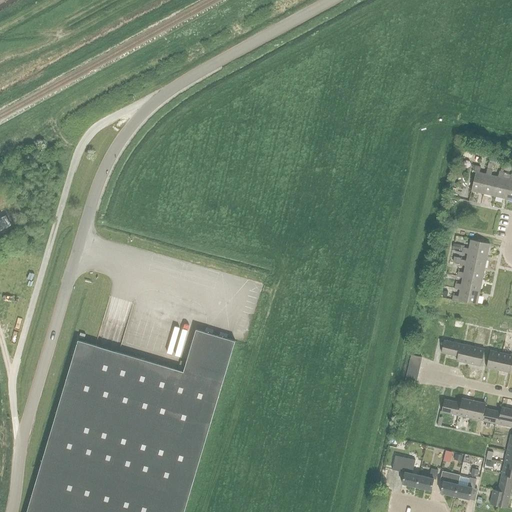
[(500,172),(505,173),(508,174),(510,165),(502,163),(500,172)]
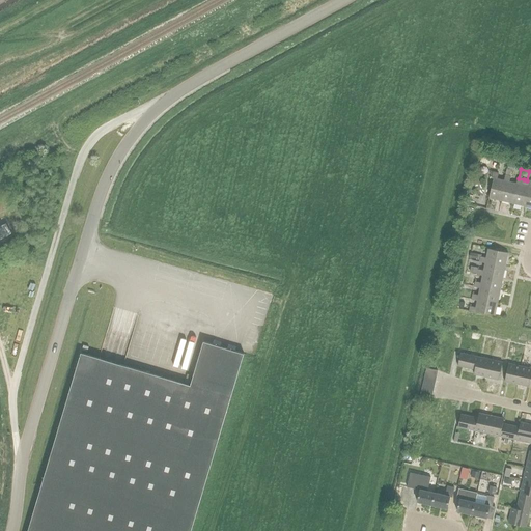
[(494,178),(488,198),(501,201),(505,180),(504,180),(497,178),(499,173),(493,172),(492,178),(494,178)]
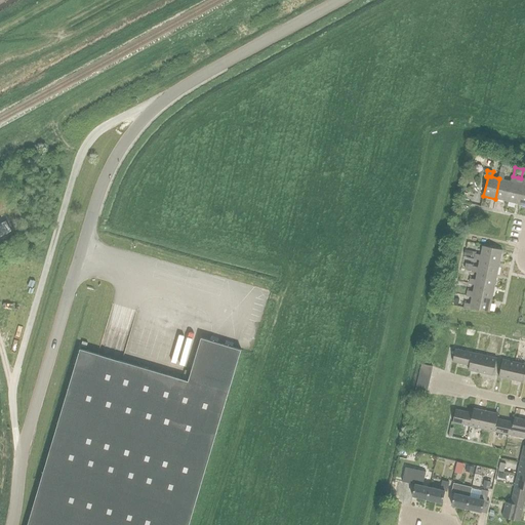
[(499,178),(495,199),(508,201),(513,182),(511,182),(503,179),(506,174),(499,173),(498,178),(499,178)]
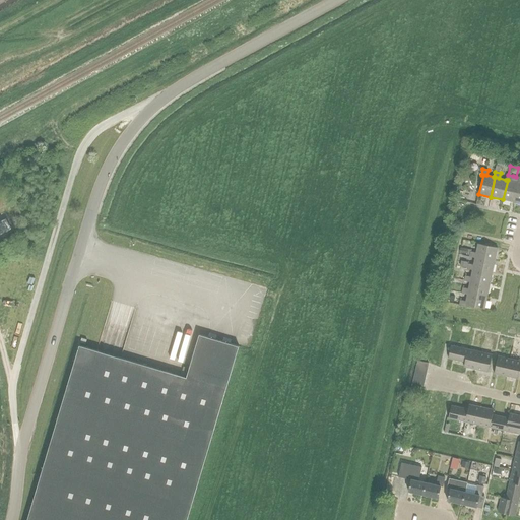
[(513,176),(508,175),(507,175),(506,180),(508,180),(503,199),(515,202),(519,183),(518,183),(511,181),(513,176)]
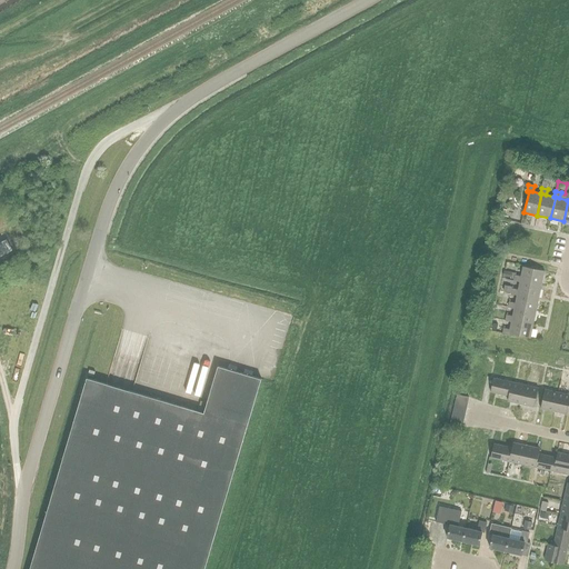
[(0,257),(12,250),(7,240),(0,243),(0,257)]
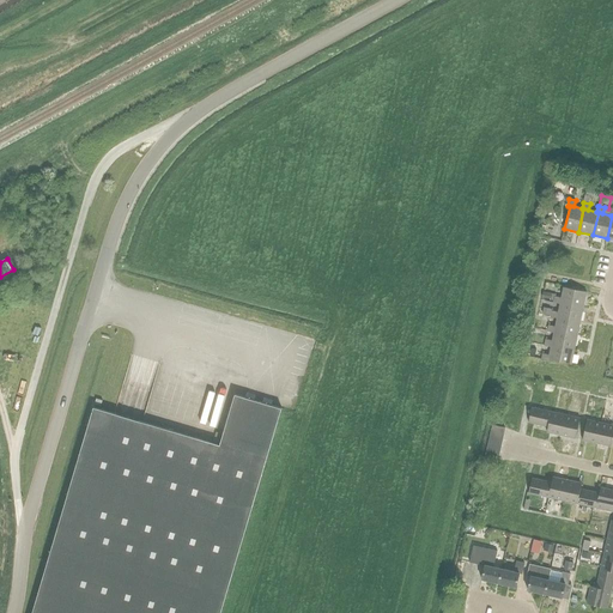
[(544,292),(542,298),(554,301),(554,303),(560,304),(560,302),(583,307),(587,292),(564,287),(562,298),(556,297),(556,295),(544,292)]
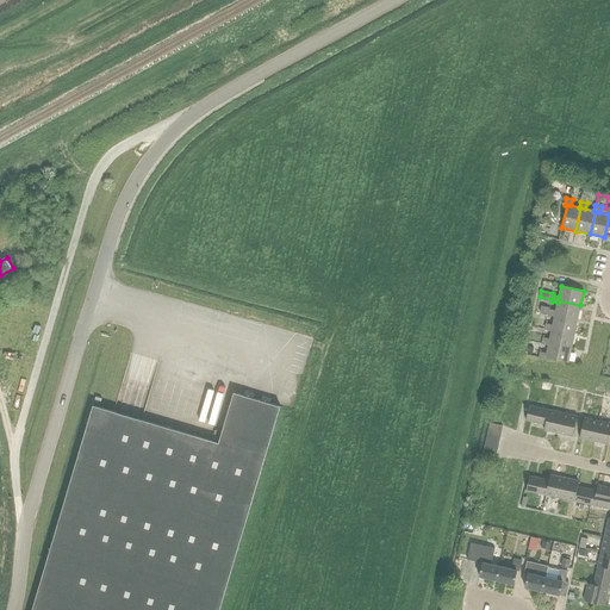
[(551,310),(549,316),(555,317),(555,316),(578,321),(580,305),(558,300),(558,303),(556,311),(551,310)]
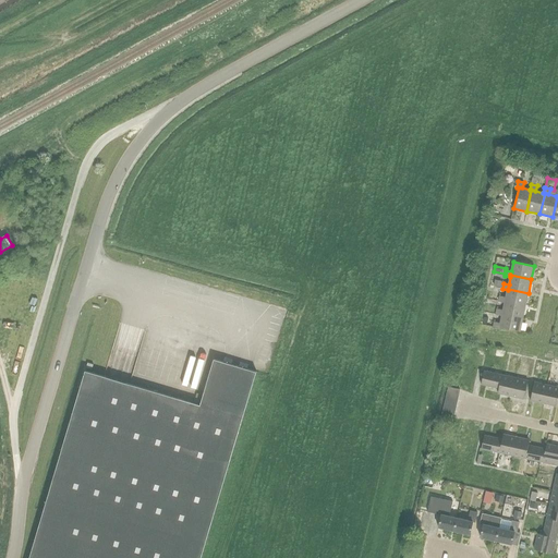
[(500,295),(499,302),(505,303),(506,302),(525,305),(529,293),(508,289),(508,290),(507,298),(500,295)]
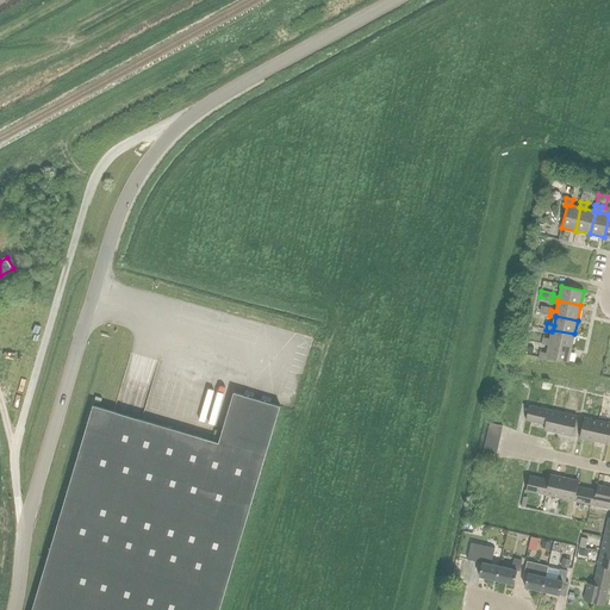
[(545,337),(542,344),(549,346),(549,343),(572,348),(574,334),(553,330),(552,331),(551,340),(545,337)]
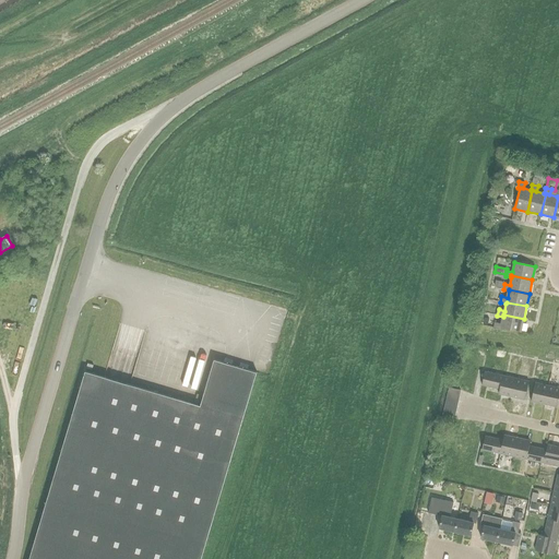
[(496,322),(495,329),(500,330),(501,329),(521,332),(524,319),(503,314),(503,317),(502,323),(496,322)]
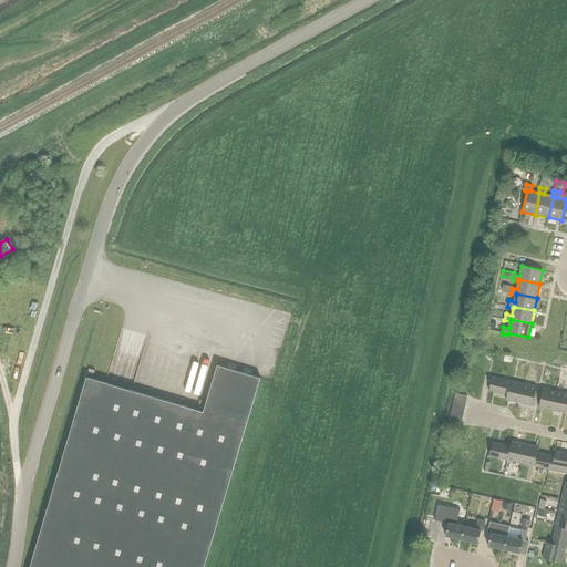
[(192,359),(186,377),(194,379),(199,361),(192,359)]
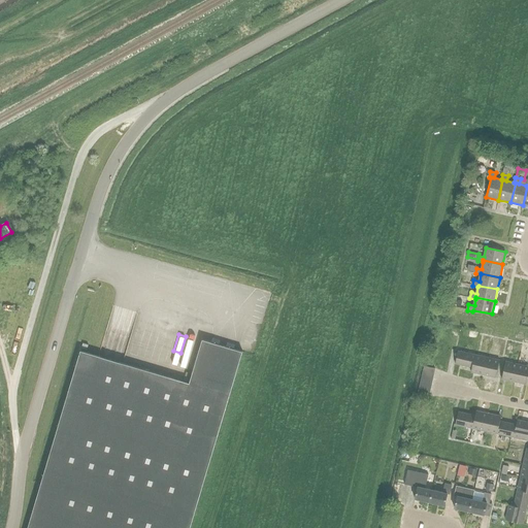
[(190,527),(242,352),(202,339),(190,384),(80,351),(28,527),(190,527)]
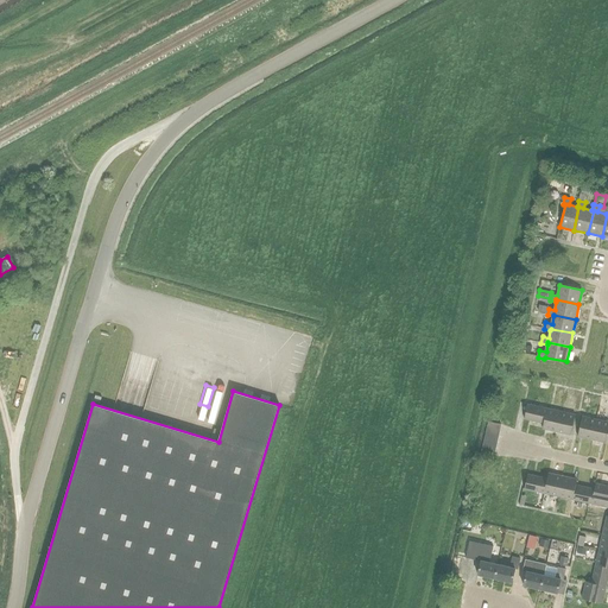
[(529,405),(525,419),(544,423),(546,409),(529,405)]
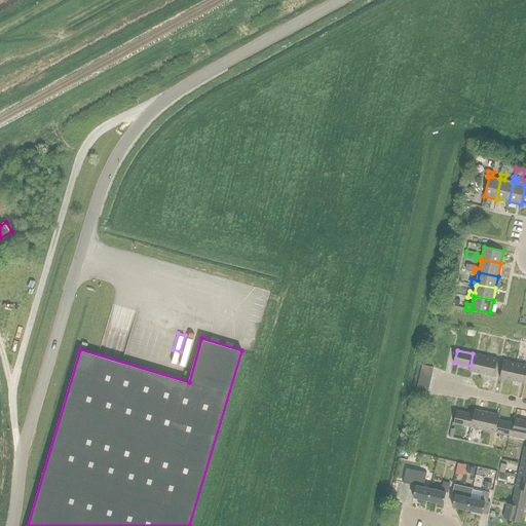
[(473,353),(471,366),(470,371),(482,374),(485,357),(473,353)]
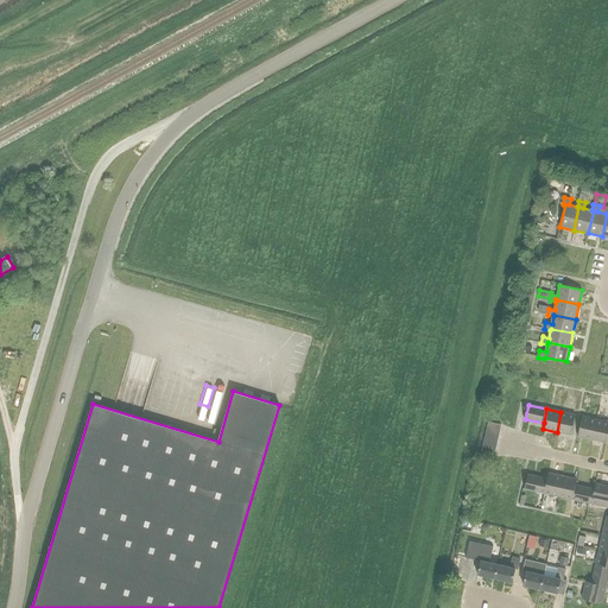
[(561,412),(557,432),(571,435),(575,415),(561,412)]
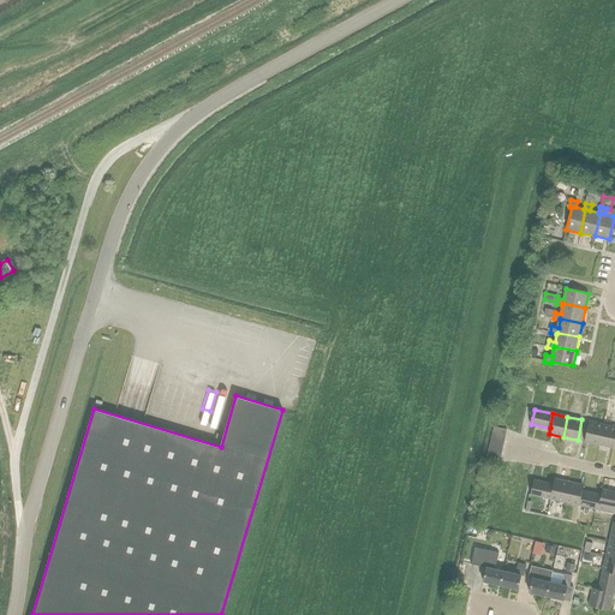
[(589,422),(584,442),(598,445),(603,424),(589,422)]
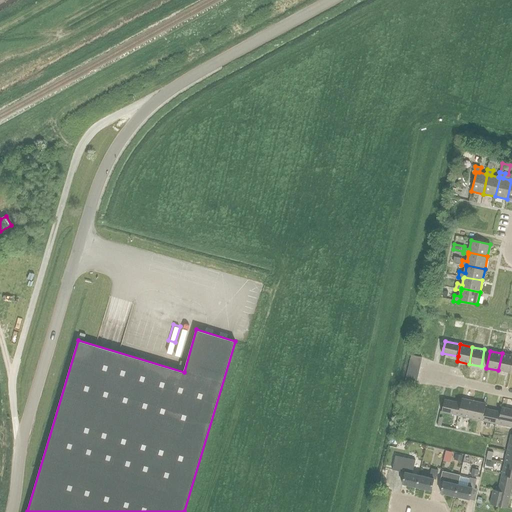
[(511,355),(502,353),(498,370),(510,373),(511,368),(511,365),(511,355)]
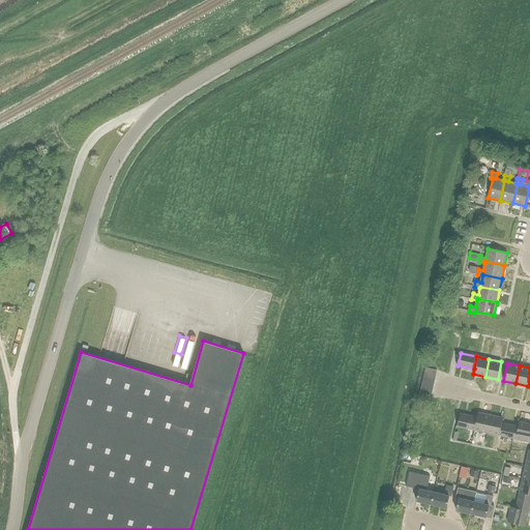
[(477,417),(474,430),(486,433),(490,415),(478,412),(477,417)]
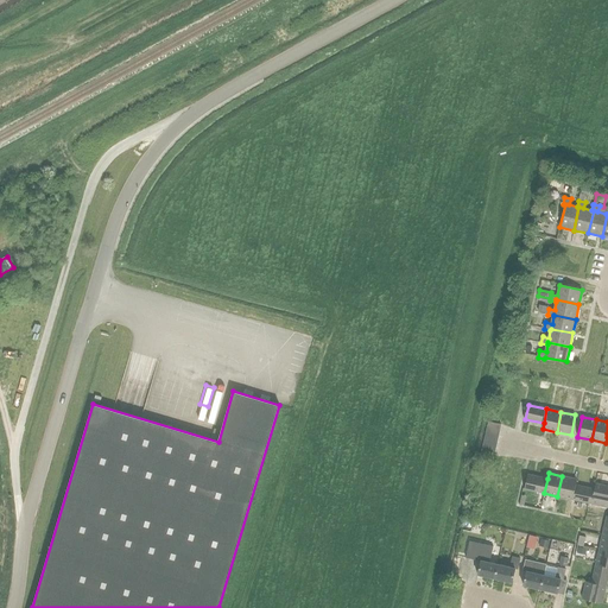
[(527,475),(525,489),(544,493),(548,479),(527,475)]
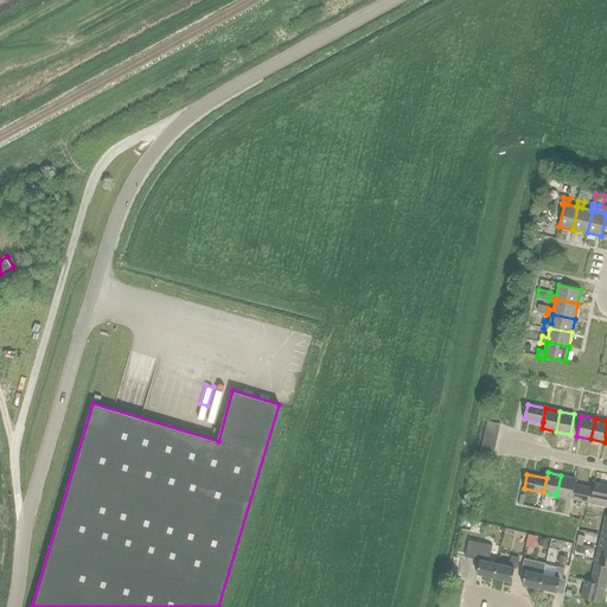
[(561,475),(556,496),(572,499),(575,484),(576,479),(561,475)]
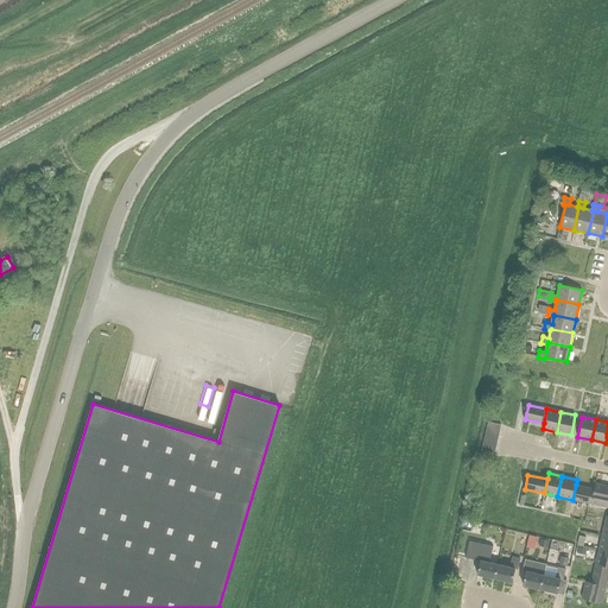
[(596,483),(594,489),(591,504),(600,506),(605,486),(596,483)]
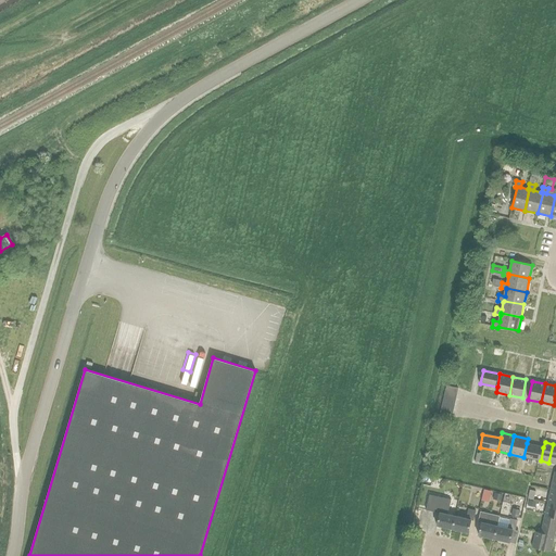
[(527,443),(523,457),(541,460),(543,447),(527,443)]
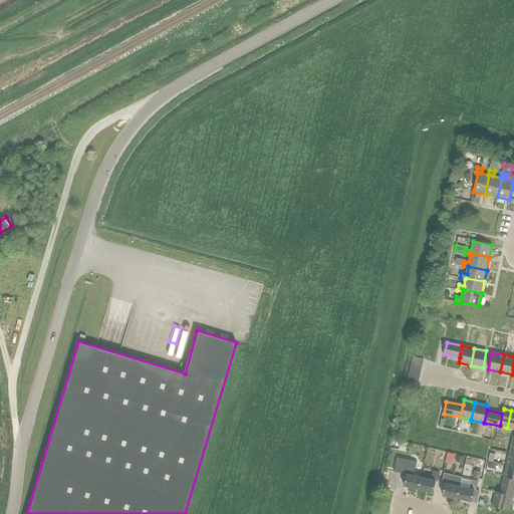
[(418,462),(403,459),(398,458),(395,472),(406,474),(404,486),(418,489),(421,476),(415,475),(418,462)]
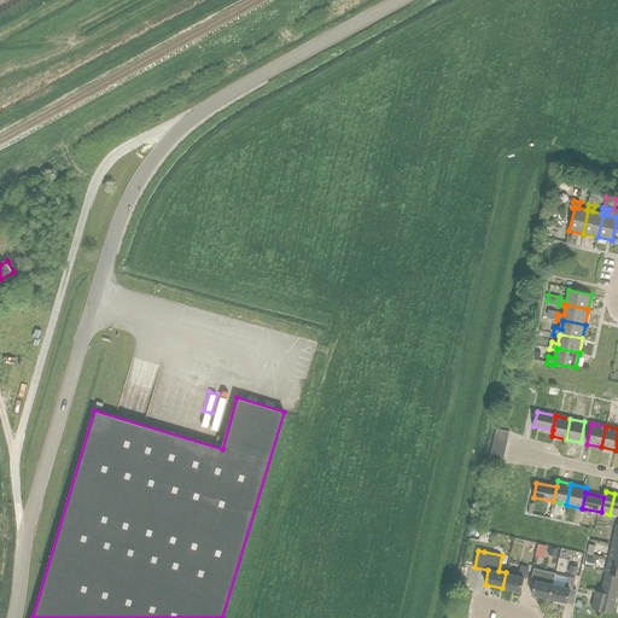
[(606,573),(617,576),(617,560),(608,559),(606,573)]
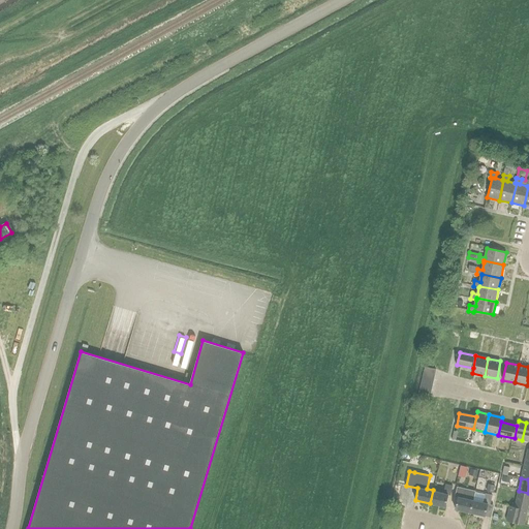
[(430,503),(445,506),(448,495),(452,496),(454,486),(445,485),(443,493),(433,490),(430,503)]
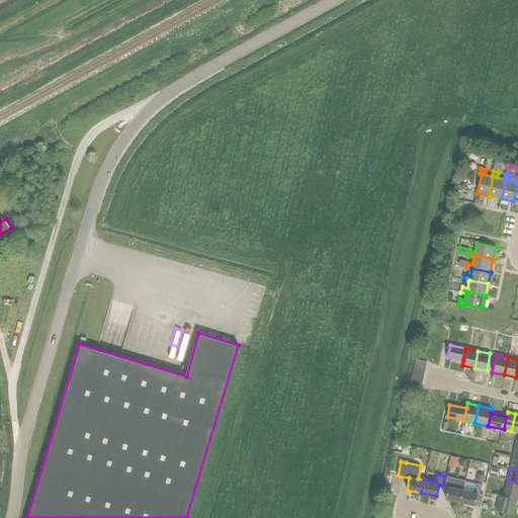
[(478,475),(477,482),(483,483),(485,477),(478,475)]
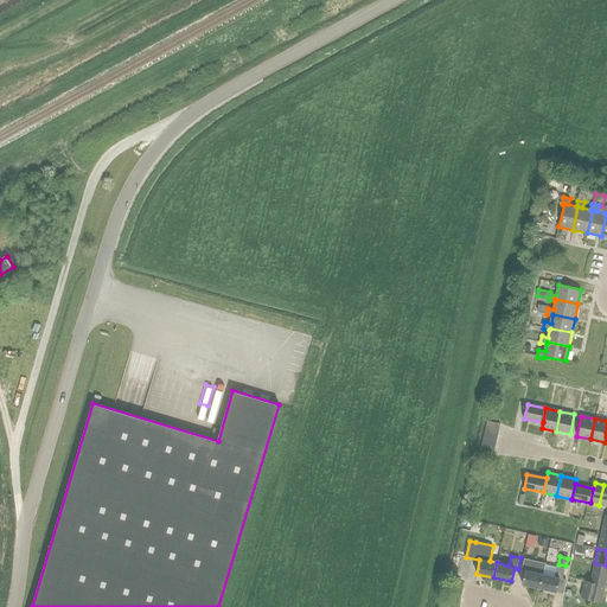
[(540,588),(542,573),(544,563),(526,560),(524,569),(526,569),(523,585),(540,588)]
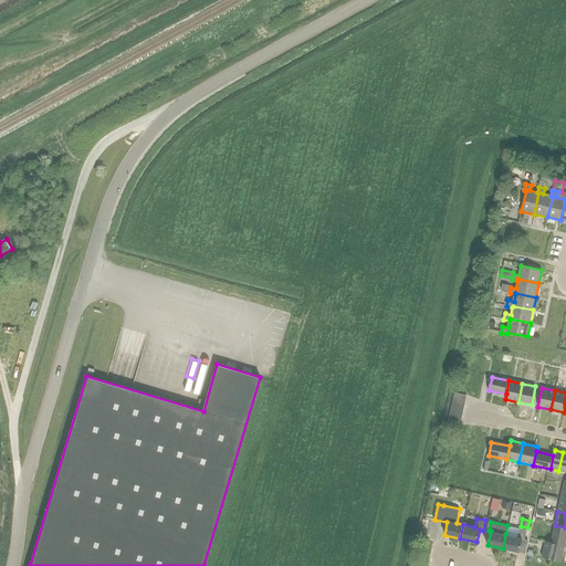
[(565,527),(555,525),(551,543),(565,545),(565,537),(565,527)]
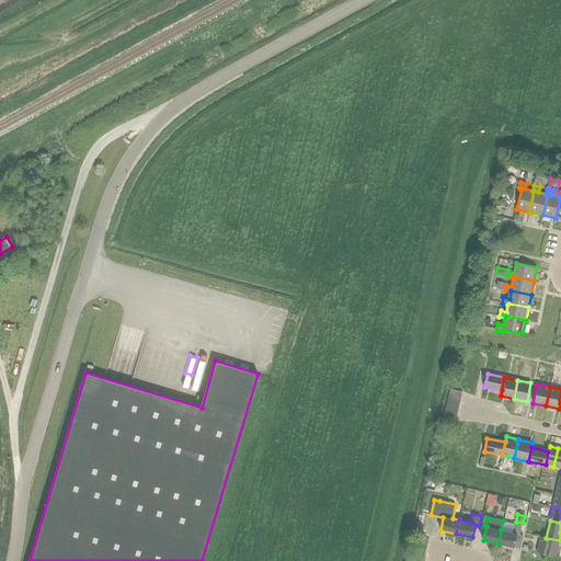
[(501,529),(499,544),(514,548),(517,535),(521,536),(523,525),(515,524),(513,533),(501,529)]
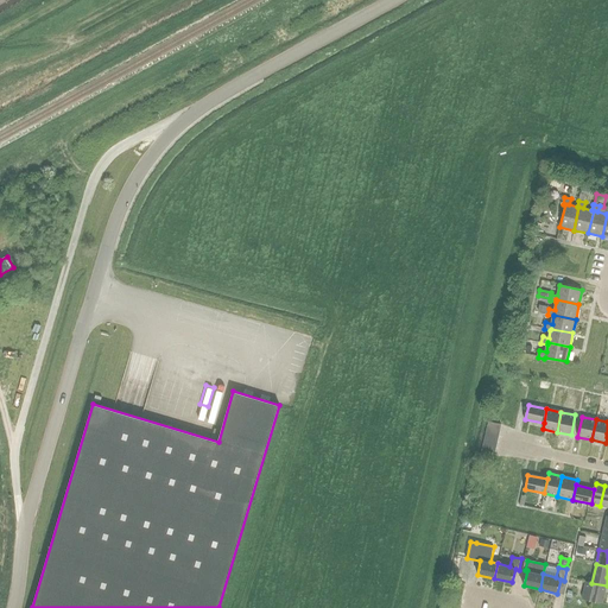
[(587,582),(584,590),(605,595),(607,586),(591,583),(587,582)]
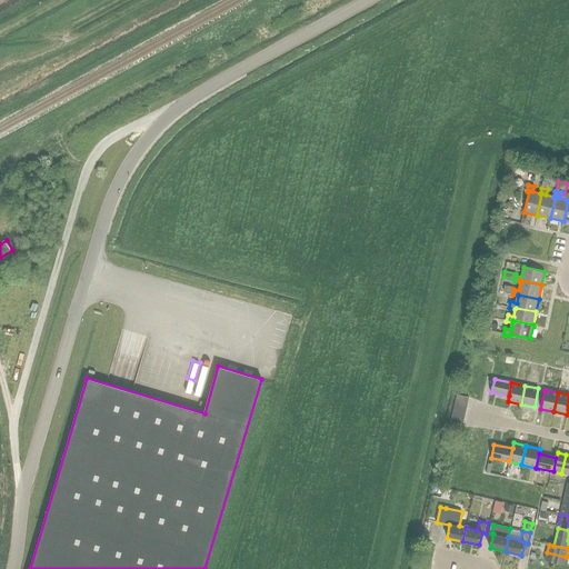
[(547,552),(545,560),(563,565),(566,557),(547,552)]
